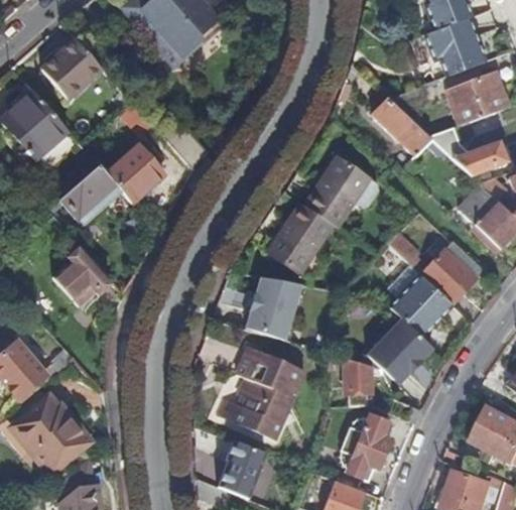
[(129,0),(123,6),(172,61),(181,53),(183,55),(200,41),(204,45),(227,25),(204,0),(129,0)]
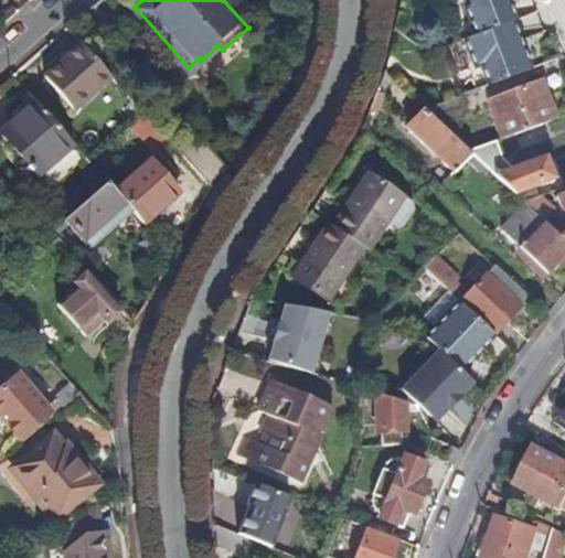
[(512,17),(514,15),(508,0),(468,0),(467,1),(478,29),(512,17)]
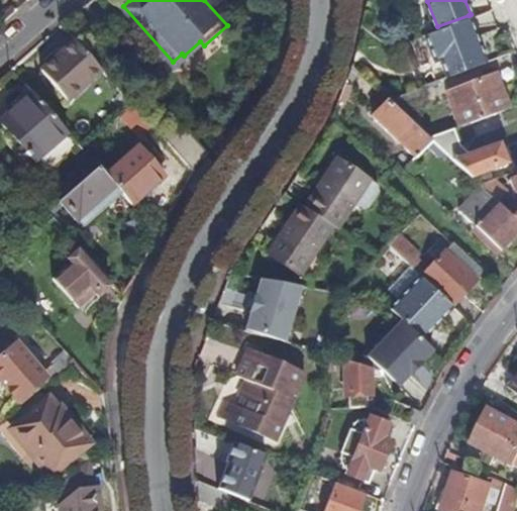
[(437,26),(427,31),(437,58),(443,56),(450,73),(485,60),(469,15),(437,26)]
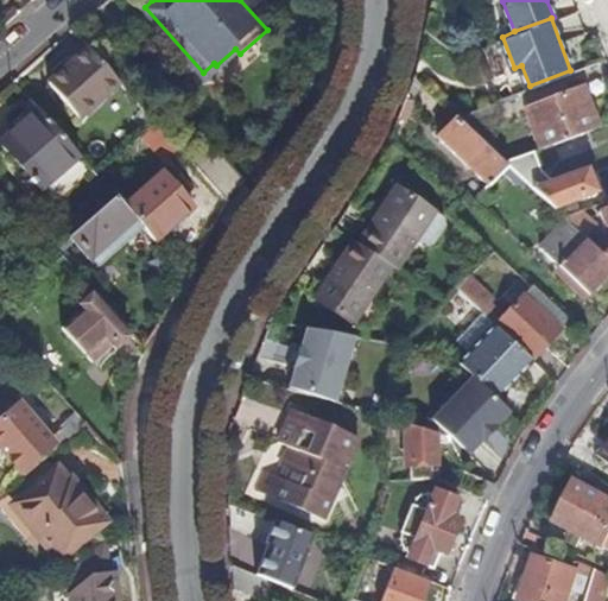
[(124,80),(92,44),(51,81),(83,115),(124,80)]
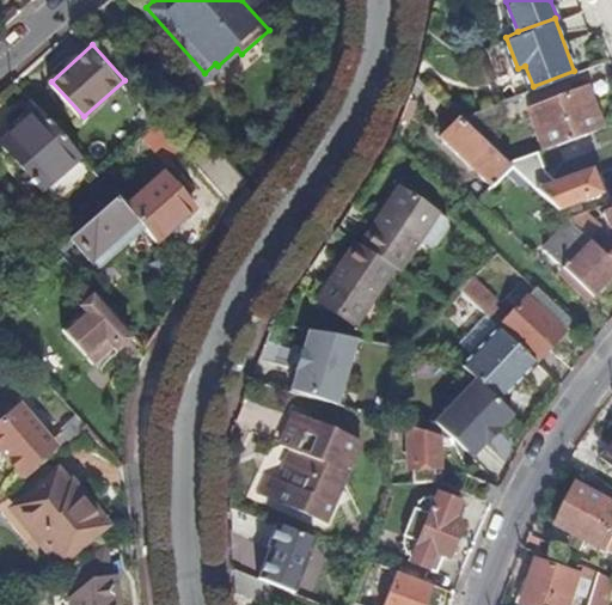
[(527,105),(544,146),(604,123),(588,81),(527,105)]
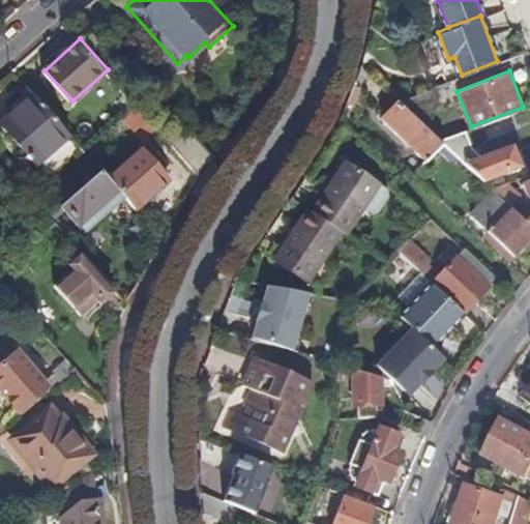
[(399,99),(413,113),(440,104),(432,86),(399,98),(399,99)]
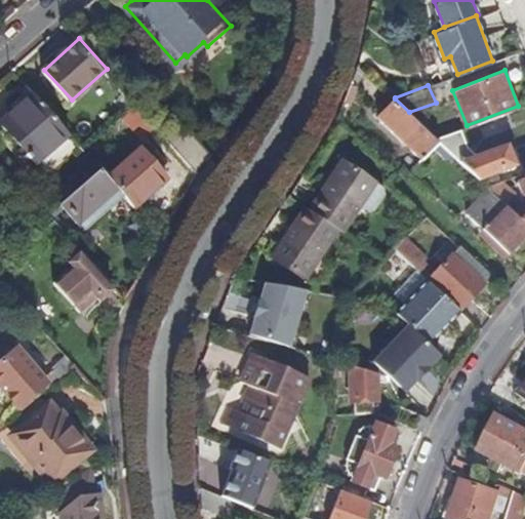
[(71,132),(35,92),(2,122),(39,161),(71,132)]
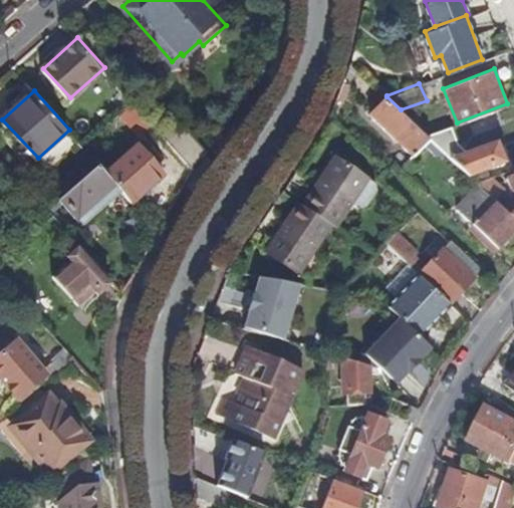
[(371,112),(414,153),(425,142),(430,137),(427,134),(401,109),(387,96),(371,112)]
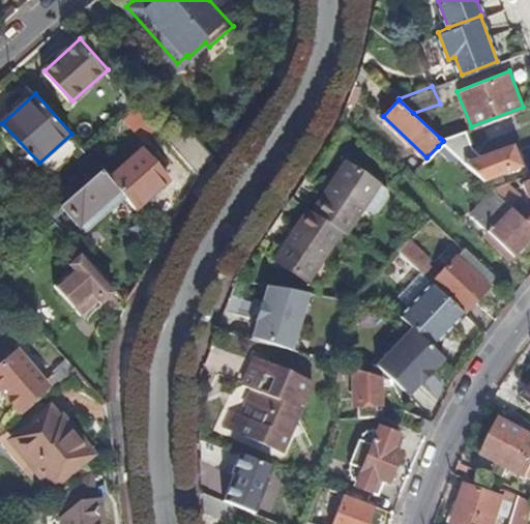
[(157,128),(139,108),(127,118),(146,139),(157,128)]
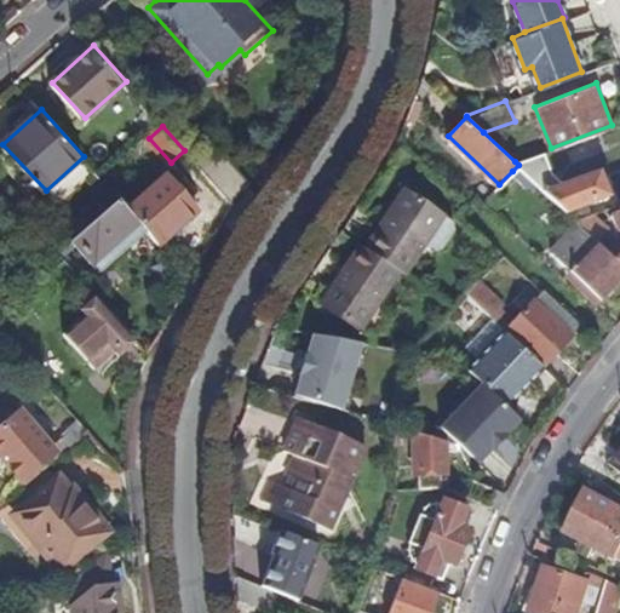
[(524,170),(526,171),(530,166),(526,156),(515,161),(518,165),(524,170)]
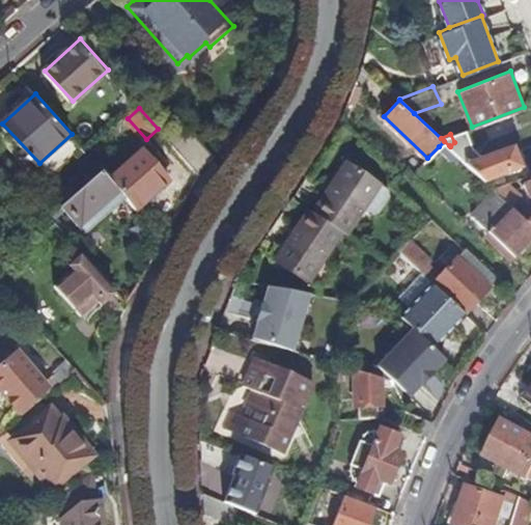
[(444,141),(439,146),(444,150),(449,145),(444,141)]
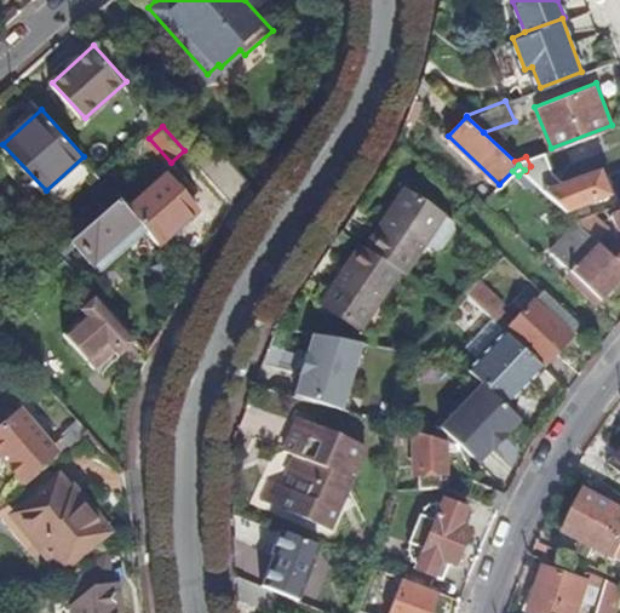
[(598,167),(543,188),(564,208),(577,205),(579,210),(610,199),(598,167)]
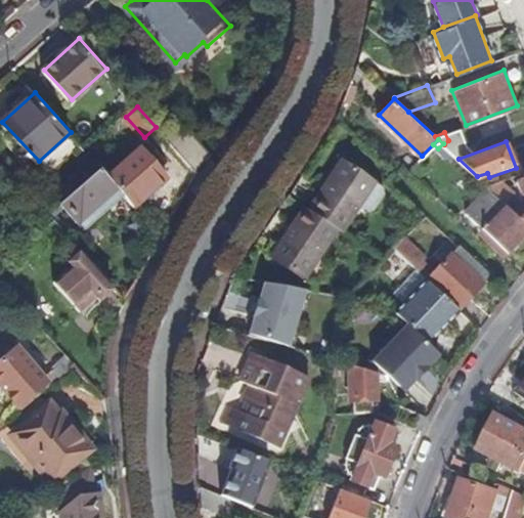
[(443,143),(438,148),(447,158),(452,154),(444,144),(443,143)]
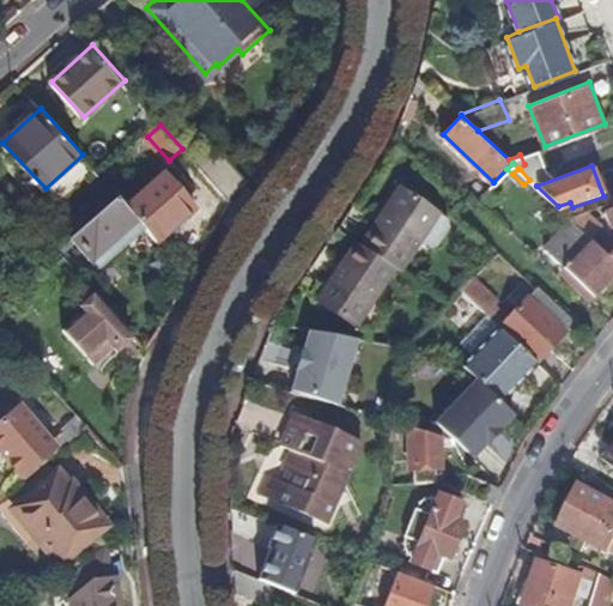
[(147,225),(159,238),(198,204),(167,170),(128,205),(147,225)]
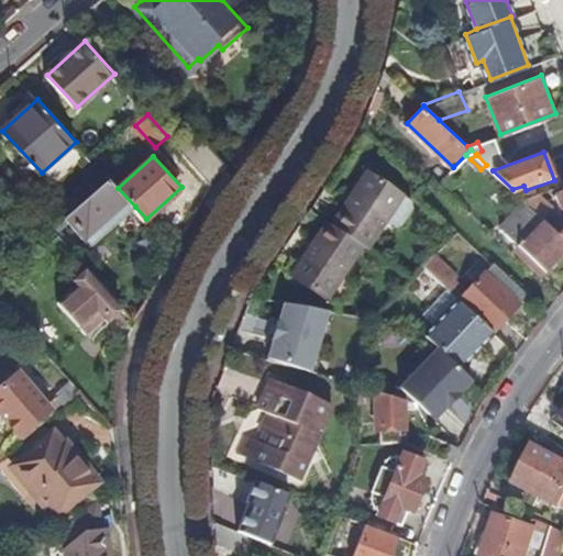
[(367,169),(332,222),(362,243),(366,246),(403,192),(367,169)]
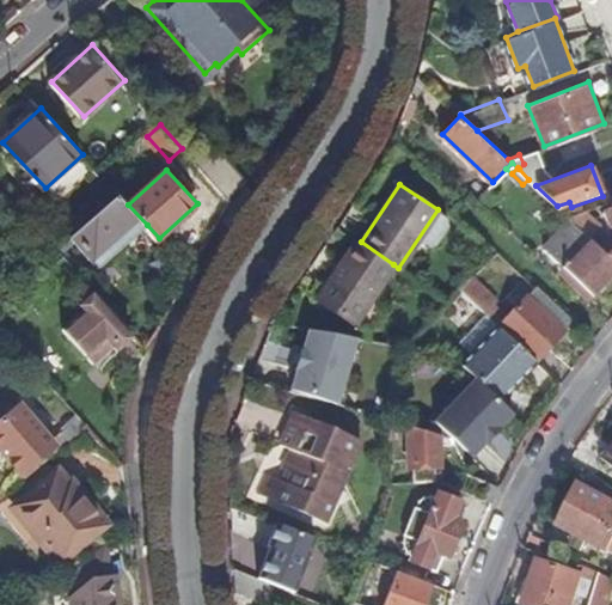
[(120,195),(74,236),(96,258),(121,237),(126,243),(147,225),(128,205),(120,195)]
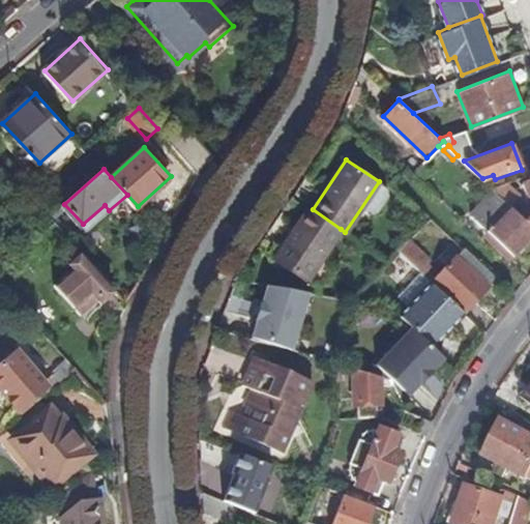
[(494,190),(509,204),(520,193),(505,180),(491,185),(494,190)]
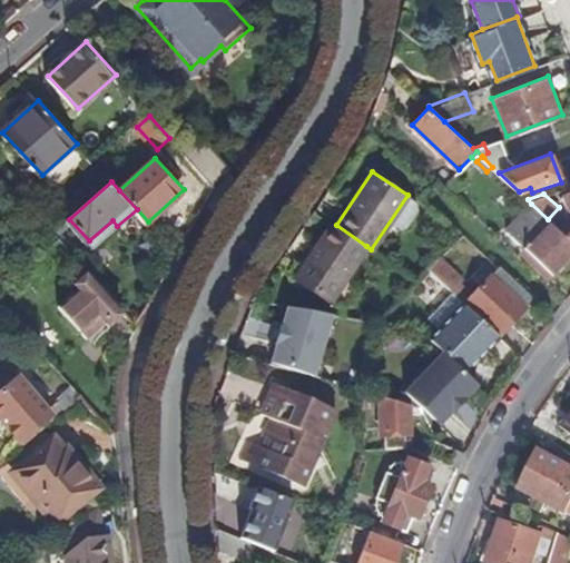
[(531,204),(507,228),(524,245),(552,272),(569,252),(569,240),(563,235),(548,219),(531,204)]
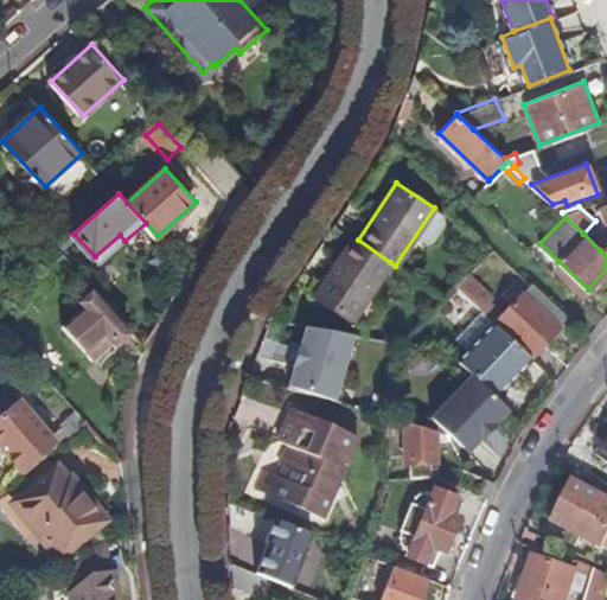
[(353,319),(390,262),(358,240),(353,236),(315,294),(353,319)]
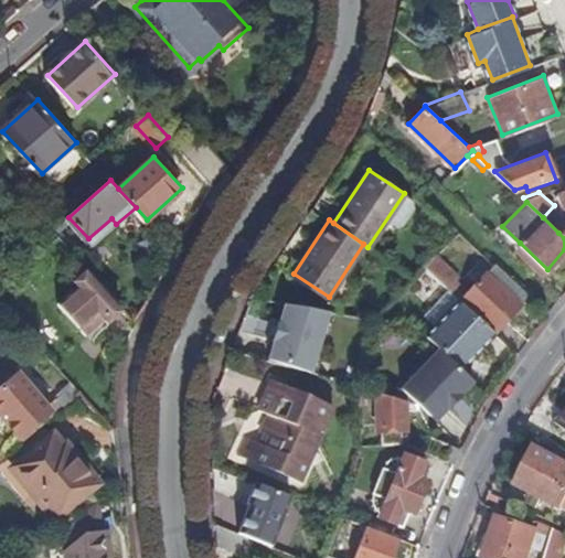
[(520,243),(515,247),(543,274),(547,269),(520,243)]
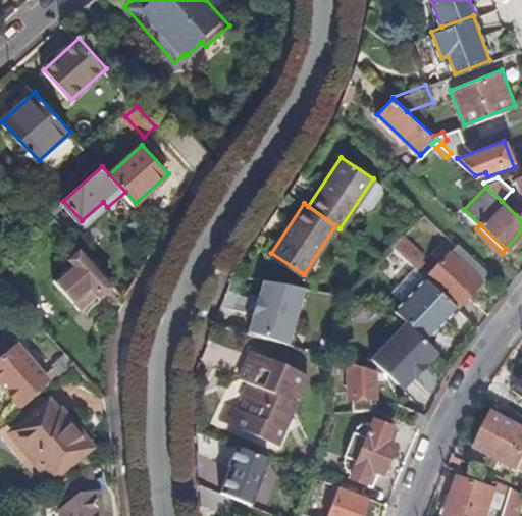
[(392,246),(407,259),(416,250),(402,237),(392,246)]
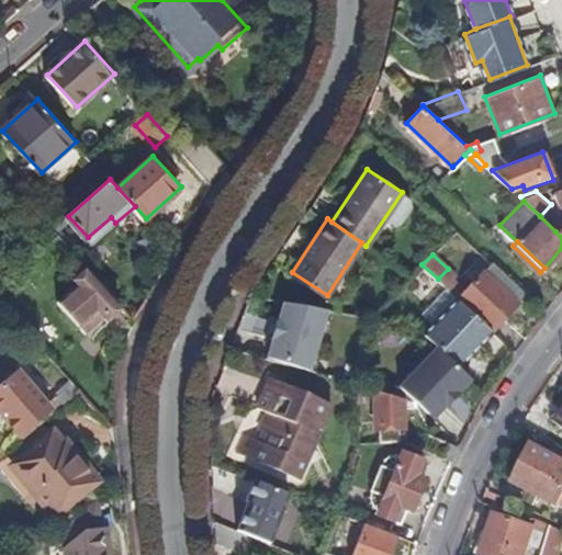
[(518,301),(526,293),(492,261),(484,270),(518,301)]
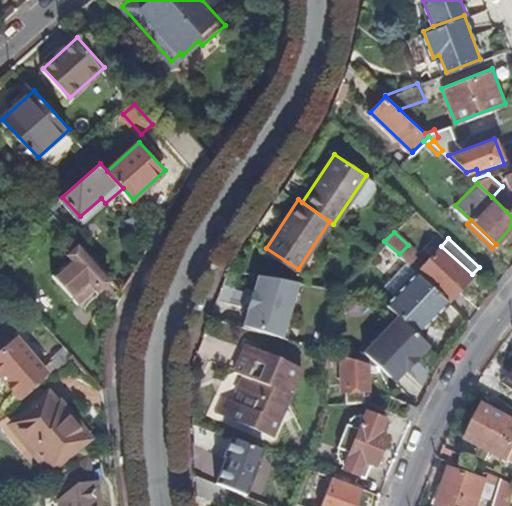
[(417,263),(413,267),(417,271),(448,300),(472,274),(441,246),(422,267),(417,263)]
